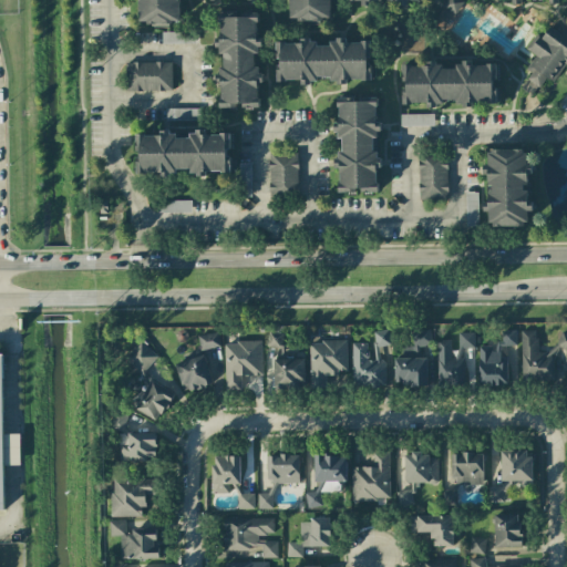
[(181,23),(179,0),(138,0),(140,23),(181,23)]
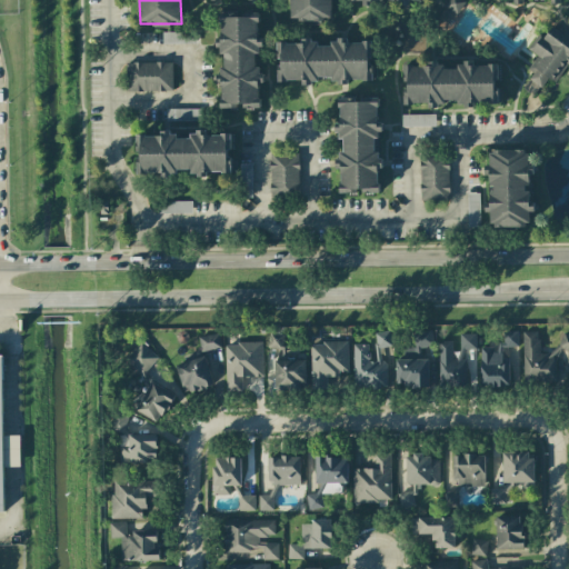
[(290,0),(290,21),(332,21),(331,0),(290,0)]
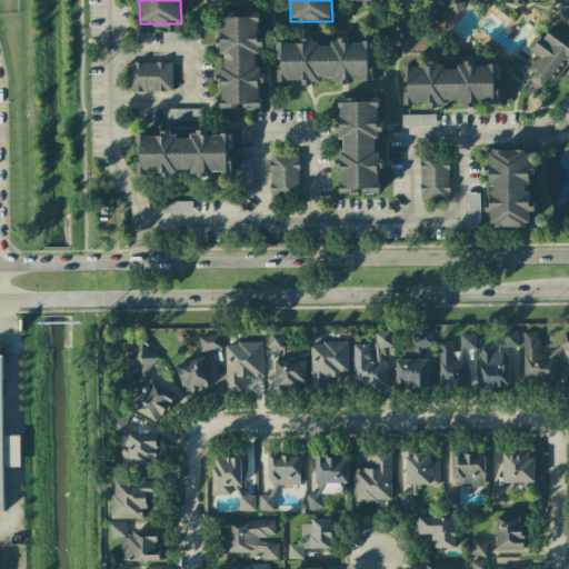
[(466,1),(463,0),(447,0),(443,6),(457,15),(466,1)]
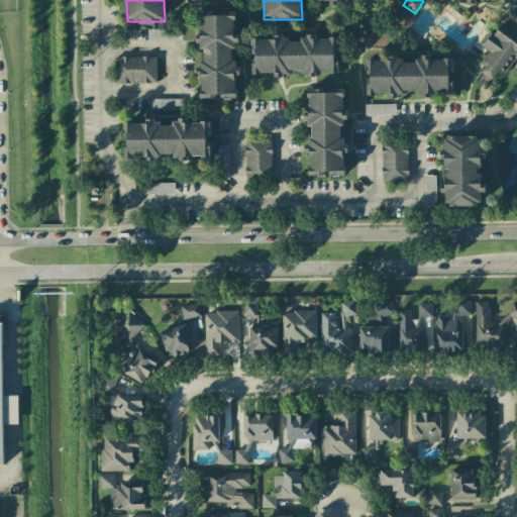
[(200,13),(201,34),(200,34),(201,77),(202,99),(215,98),(215,97),(236,97),(235,75),(238,75),(238,61),(236,61),(235,12),(200,13)]
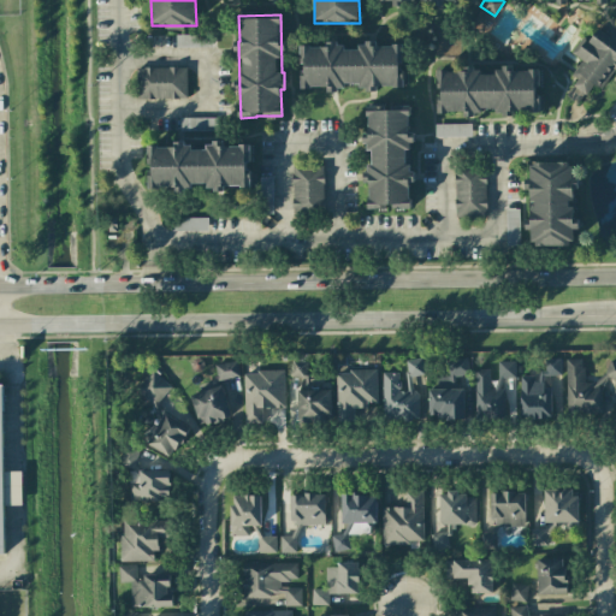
[(603,90),(615,69),(615,23),(606,17),(590,43),(581,39),(572,53),(584,61),(569,84),(586,95),(593,84),(603,90)]
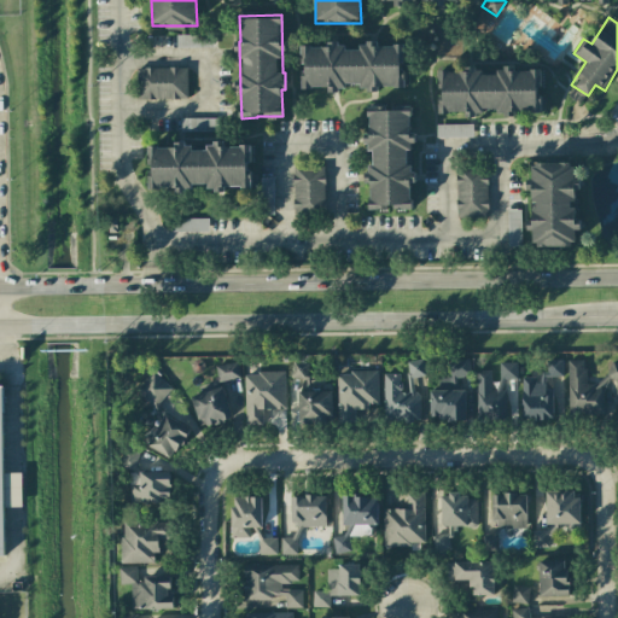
[(404,87),(403,45),(377,46),(377,45),(328,46),(302,47),(303,88),(327,87),(327,91),(345,91),(345,89),(404,87)]
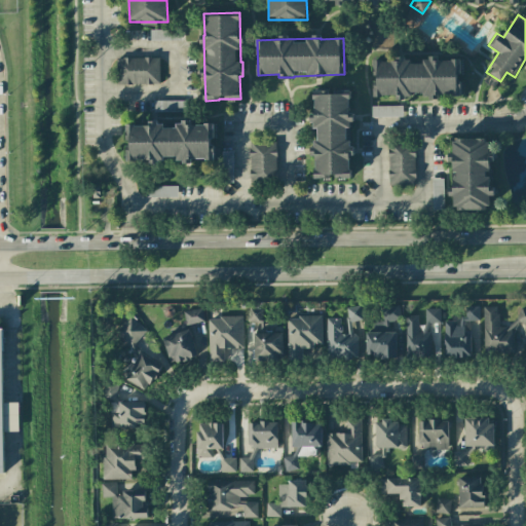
[(159,57),(118,59),(118,84),(160,83),(159,57)]
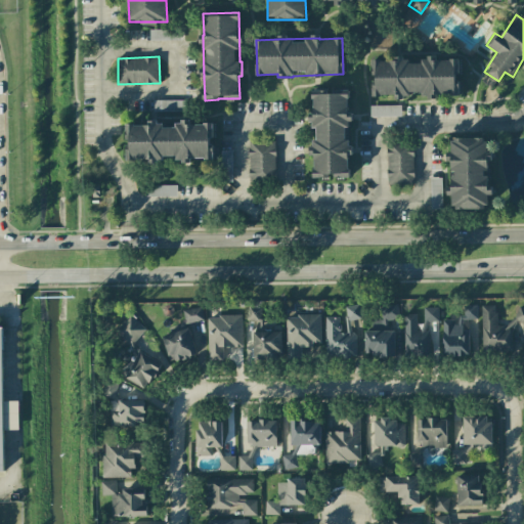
[(373,96),(460,95),(459,58),(422,58),(422,63),(408,63),(408,57),(397,57),(397,60),(372,60),(373,96)]
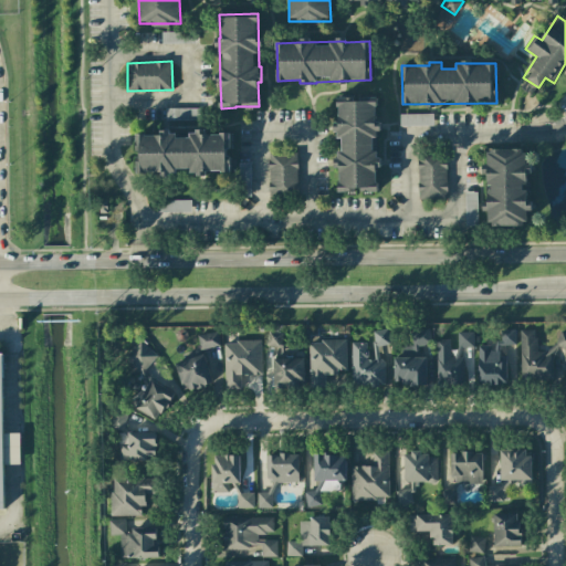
[(378,100),(338,97),(337,123),(335,123),(335,138),(343,139),(342,153),(338,153),(336,189),(376,191),(377,168),(380,168),(381,155),(375,154),(378,100)]
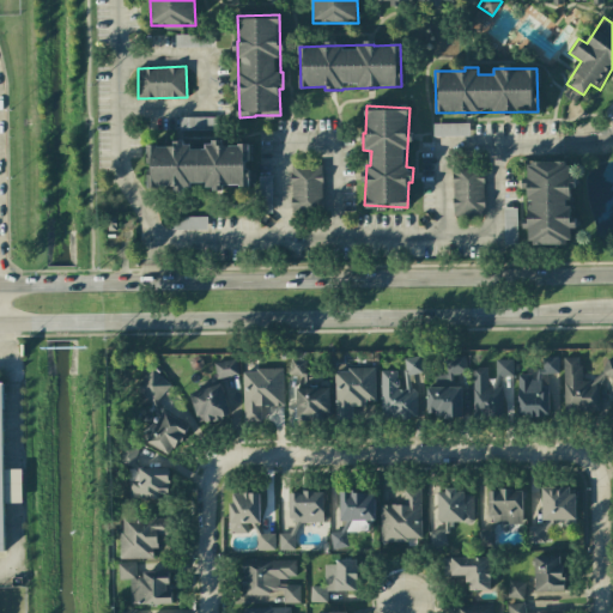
[(178,128),(214,129),(214,119),(180,117),(178,128)]
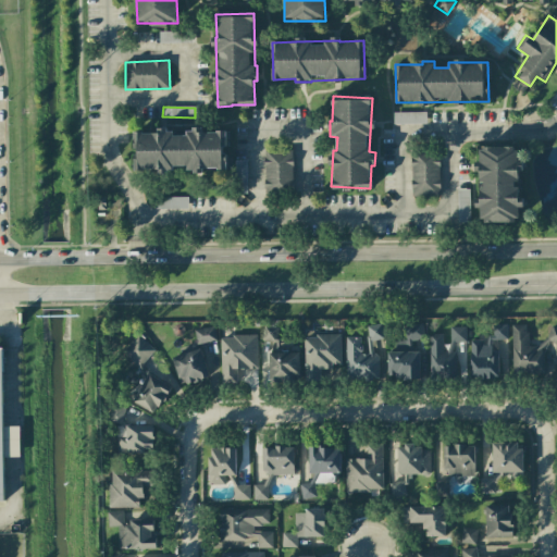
[(393,113),(394,124),(426,124),(425,112),(393,113)]
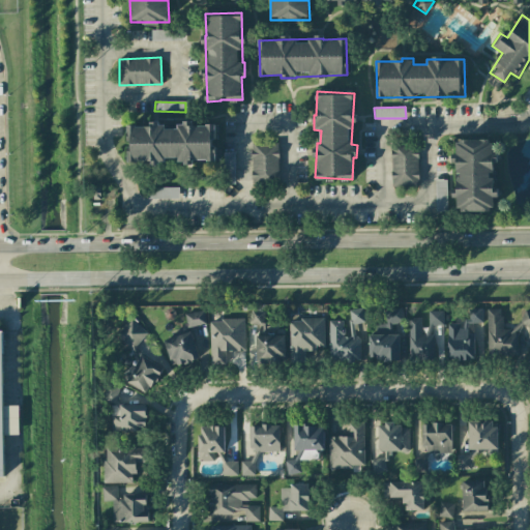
[(126,125),(128,164),(151,163),(151,165),(167,164),(166,163),(194,162),(216,160),(214,123),(178,125),(178,128),(163,129),(163,123),(126,125)]
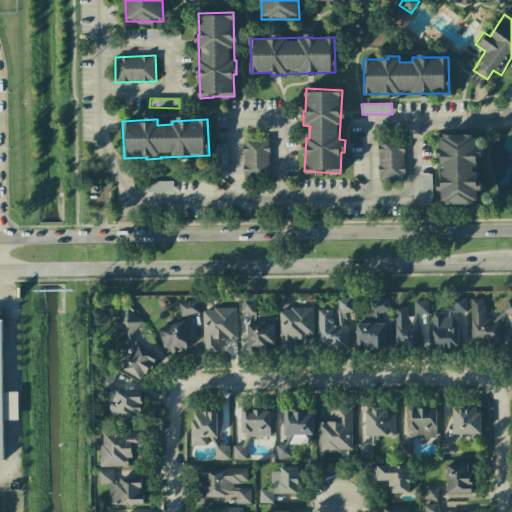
[(481,147),(475,147),(475,135),(441,135),(442,148),(437,148),(437,158),(441,158),(441,171),(439,171),(439,191),(441,191),(441,203),(477,203),(477,190),(481,190),(481,181),(476,181),(476,157),(481,157),(481,147)]
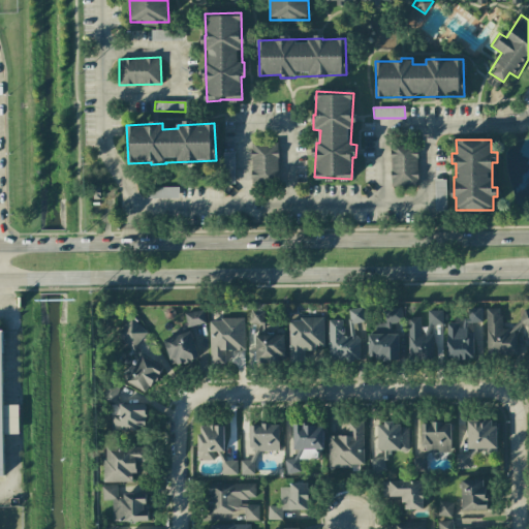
[(252,142),(251,180),(277,181),(278,143),(252,142)]
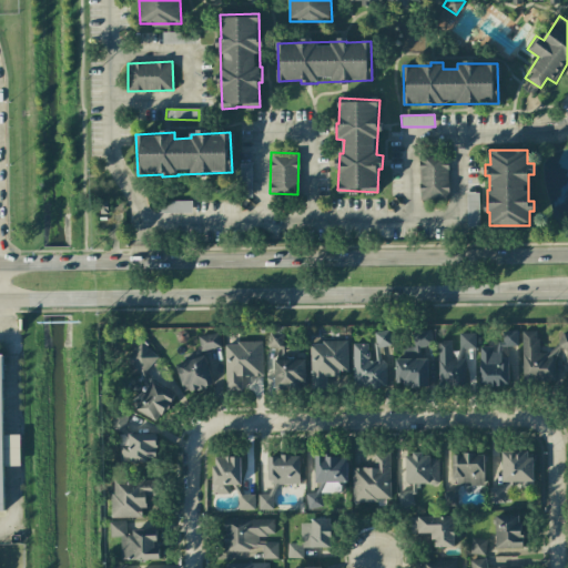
[(449,200),(448,155),(419,155),(421,200),(449,200)]
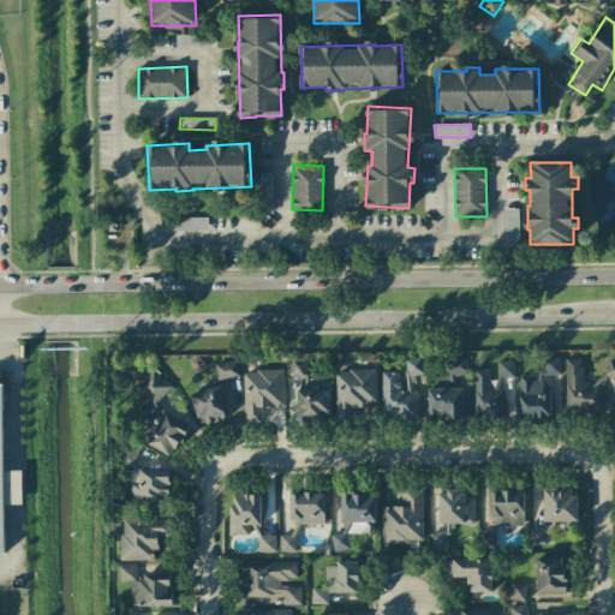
[(273,178),(261,178),(261,214),(273,213),(273,178)]
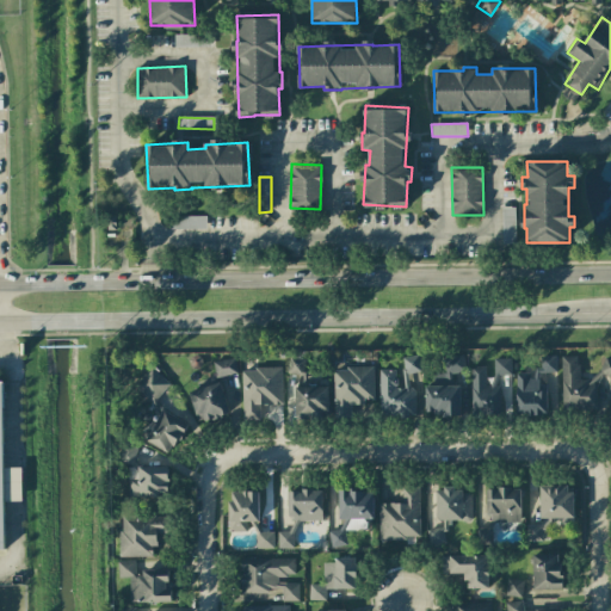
[(514,208),(501,208),(504,244),(516,244),(514,208)]
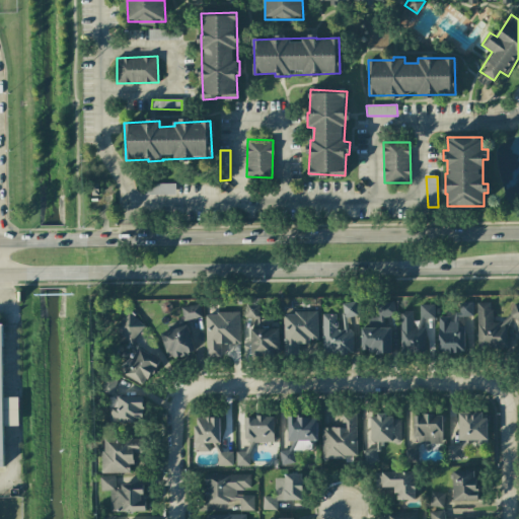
[(174,183),(146,183),(146,194),(174,195),(174,183)]
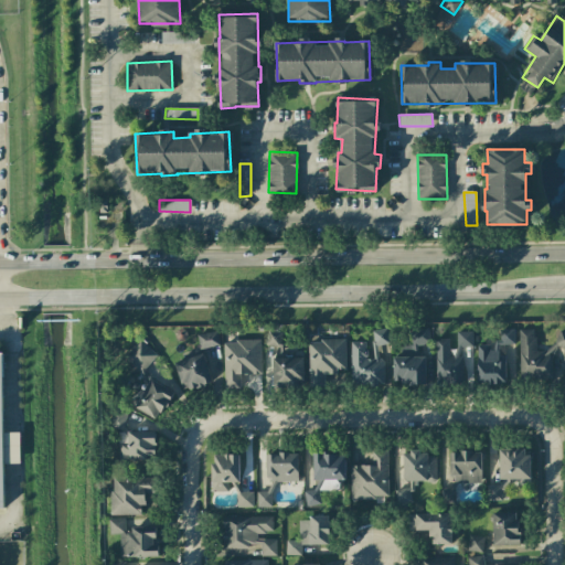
[(350,341),(351,385),(384,385),(384,360),(377,360),(377,345),(388,345),(387,329),(372,330),(373,359),(366,359),(366,341),(350,341)]
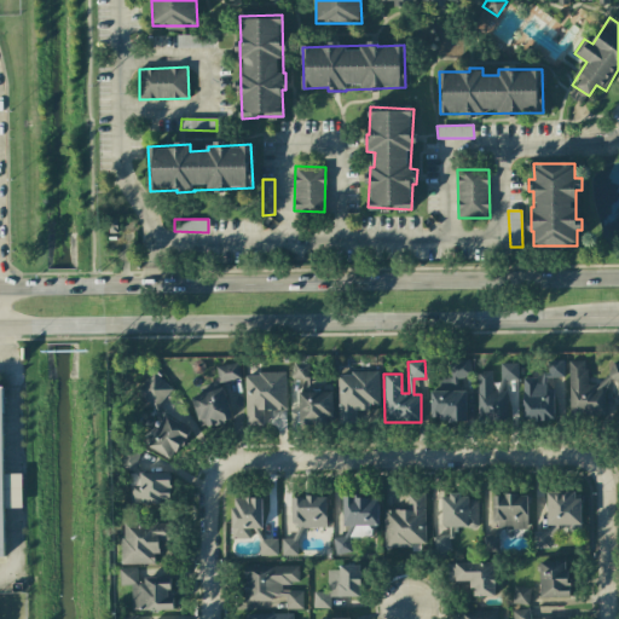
[(470,360),(447,360),(447,381),(470,380),(470,360)]
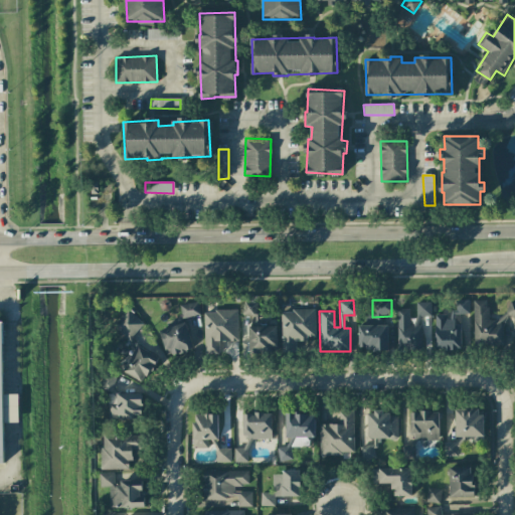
[(435,313),(436,351),(462,350),(461,329),(454,329),(454,315),(469,314),(469,300),(451,300),(451,313),(435,313)]
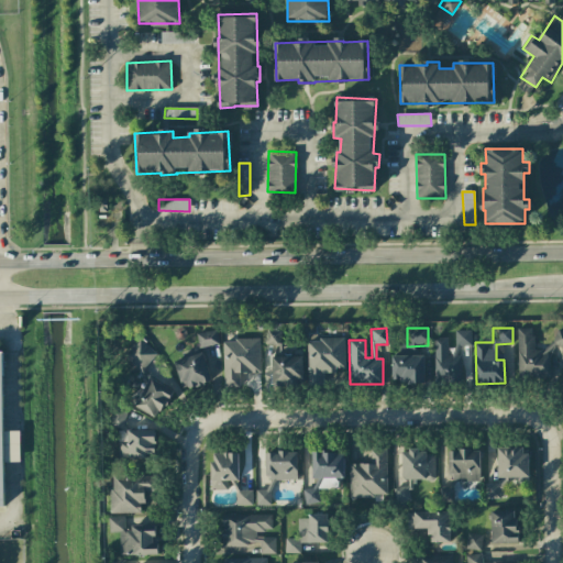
[(550,377),(550,357),(554,345),(562,348),(562,331),(555,329),(548,350),(533,350),(533,328),(518,329),(518,376),(522,376),(528,378),(550,377)]
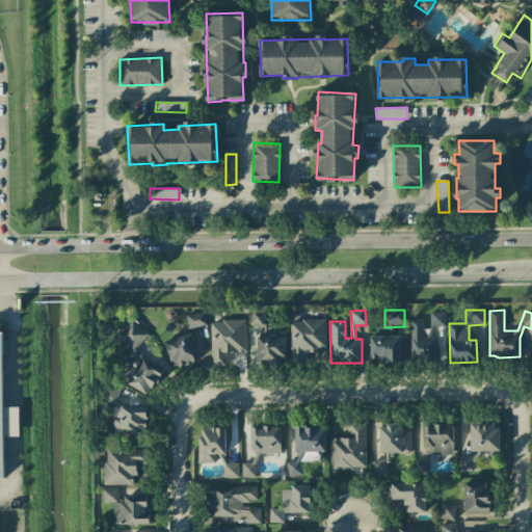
[(186,315),(188,328),(207,326),(205,312),(186,315)]
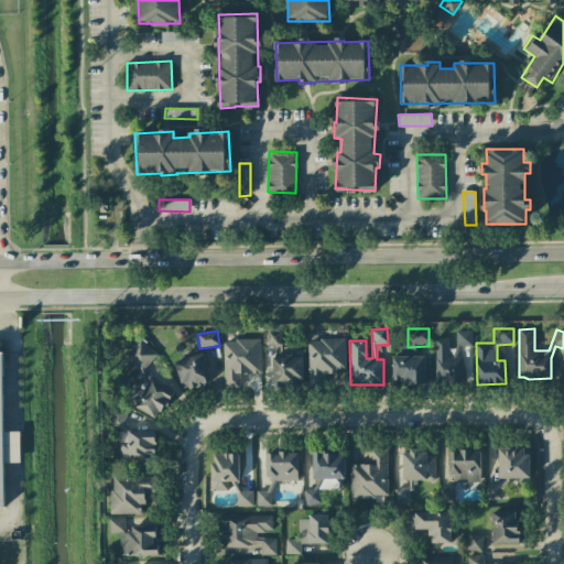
[(264,345),(281,346),(281,331),(266,331),(264,345)]
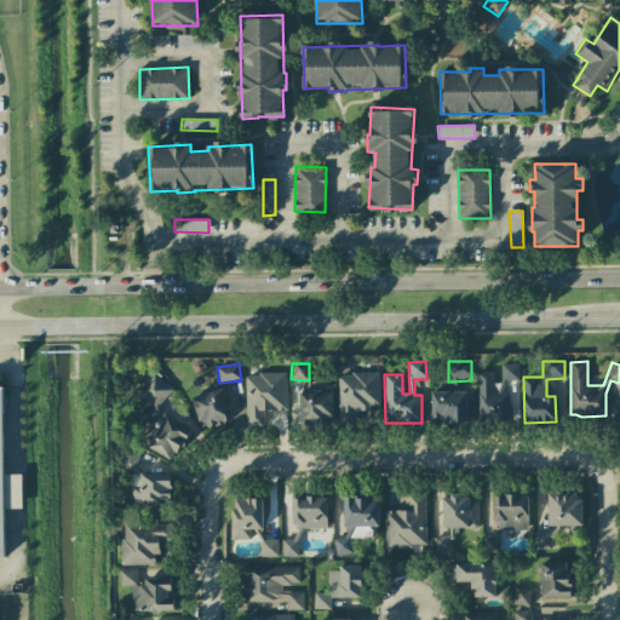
[(477,372),(478,419),(507,419),(507,380),(520,380),(518,363),(498,363),(498,372),(477,372)]
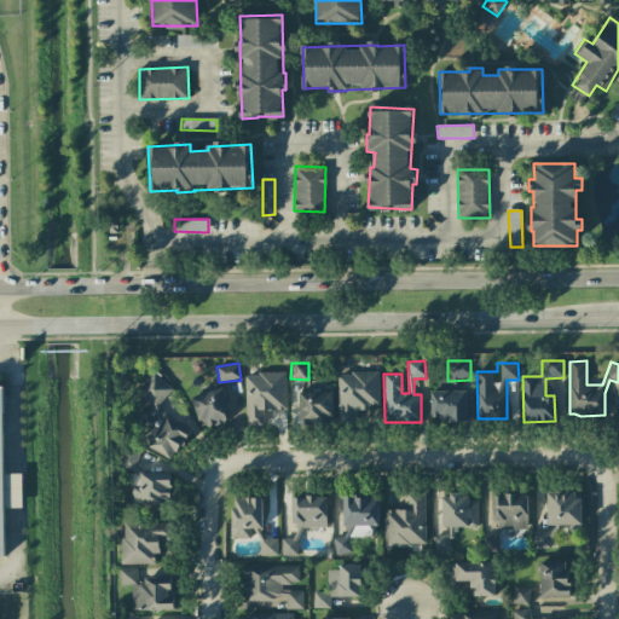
[(158,406),(174,387),(152,370),(136,393),(157,409),(151,416),(158,422),(166,412),(158,406)]
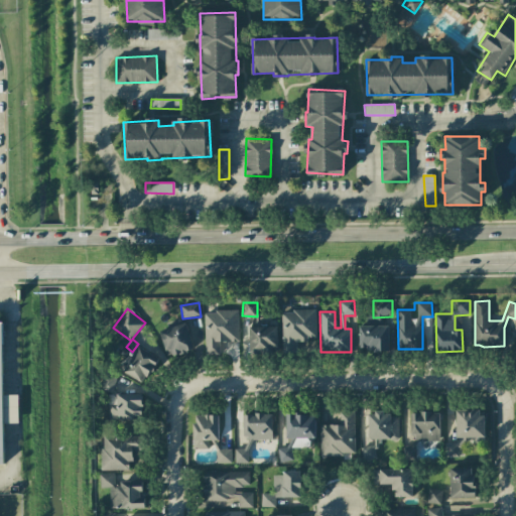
[(283,352),(297,352),(297,341),(315,340),(315,310),(282,310),(283,352)]
